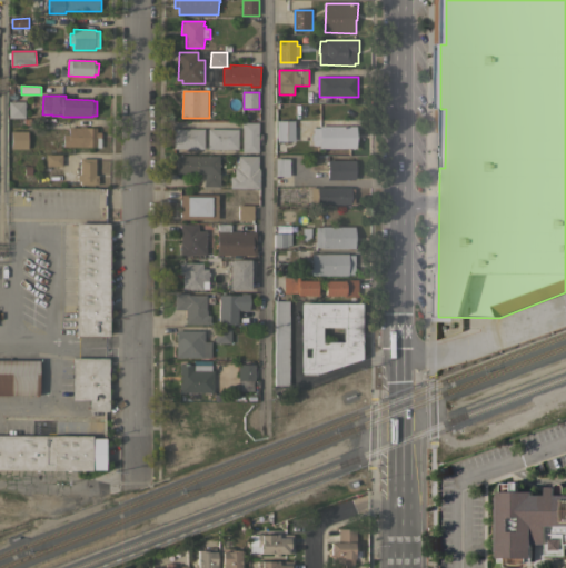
[(27,119),(10,118),(10,101),(27,102),(27,119)]
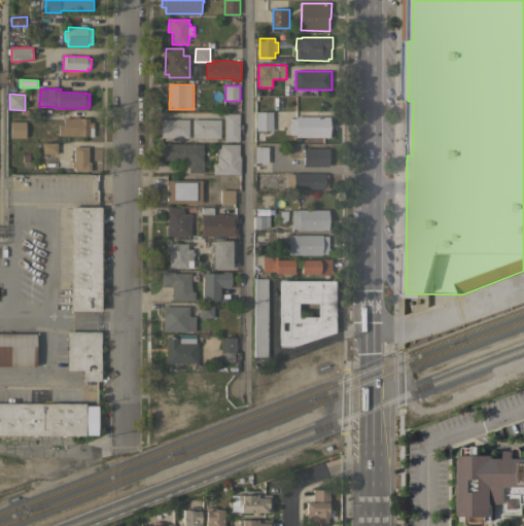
[(275,131),(258,132),(258,112),(275,112),(275,131)]
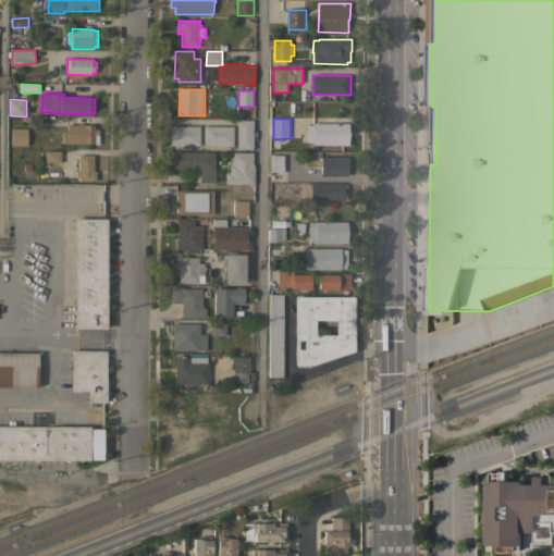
[(255,150),(238,150),(238,121),(255,121),(255,150)]
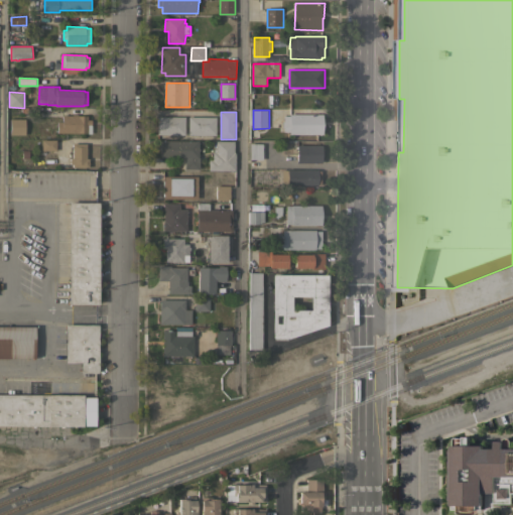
[(325,115),(325,135),(291,135),(291,132),(285,132),(285,128),(283,128),(283,122),(285,122),(285,117),(291,117),(291,115),(325,115)]
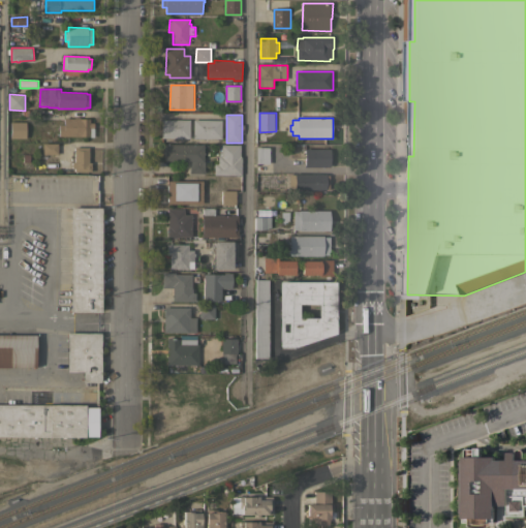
[(65,136),(65,120),(95,120),(95,137),(65,136)]
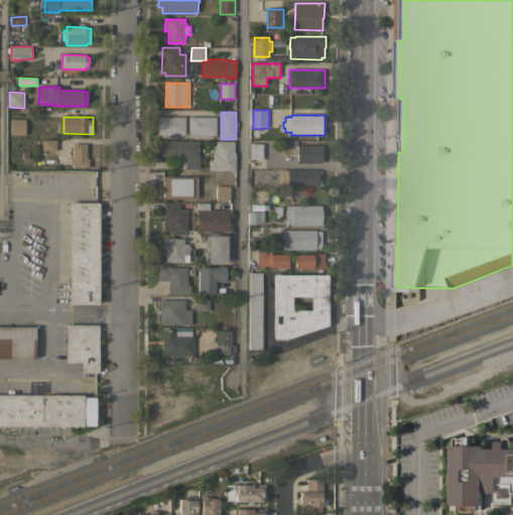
[(186,117),(186,135),(158,135),(159,117),(186,117)]
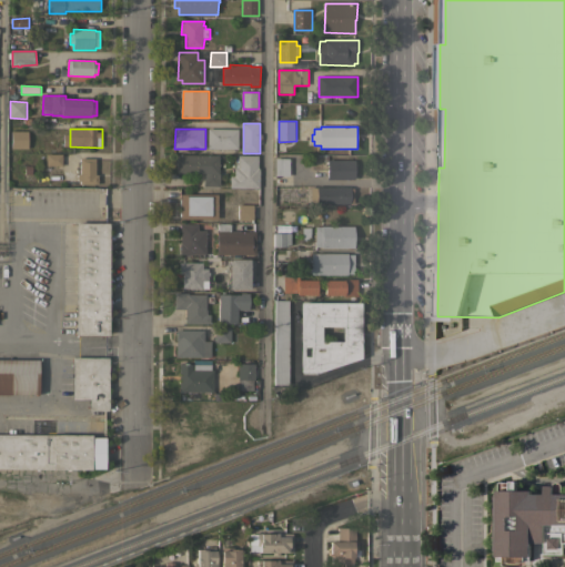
[(240,130),(240,150),(209,149),(210,129),(240,130)]
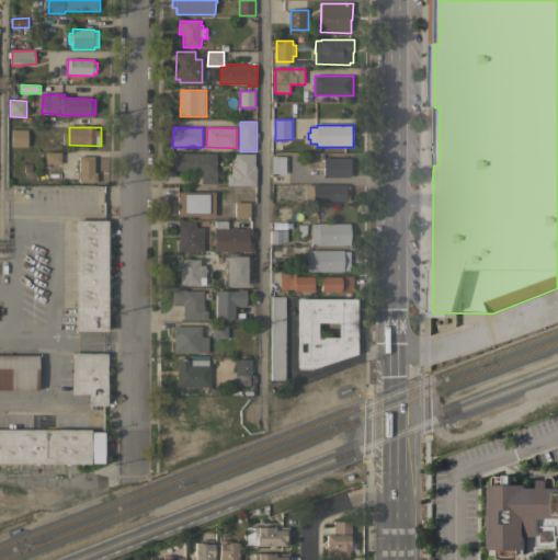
[(13,129),(29,129),(29,147),(12,147),(13,129)]
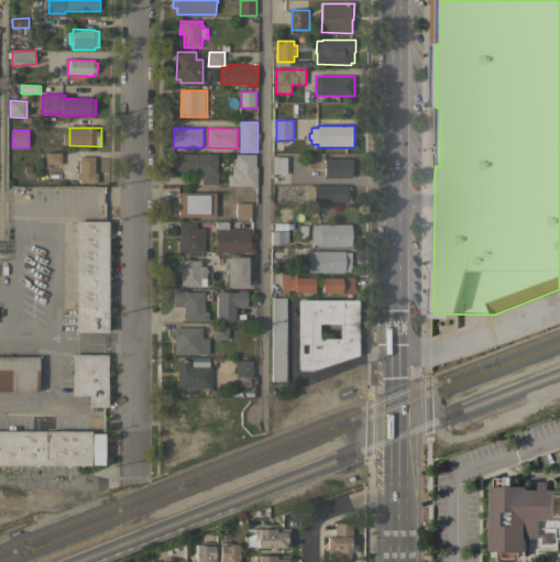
[(47,165),(47,153),(63,153),(63,165),(47,165)]
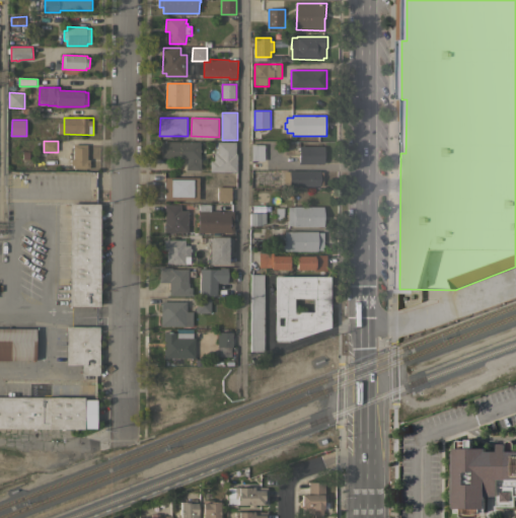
[(202,142),(202,156),(203,156),(203,171),(188,171),(188,159),(164,159),(164,142),(202,142)]
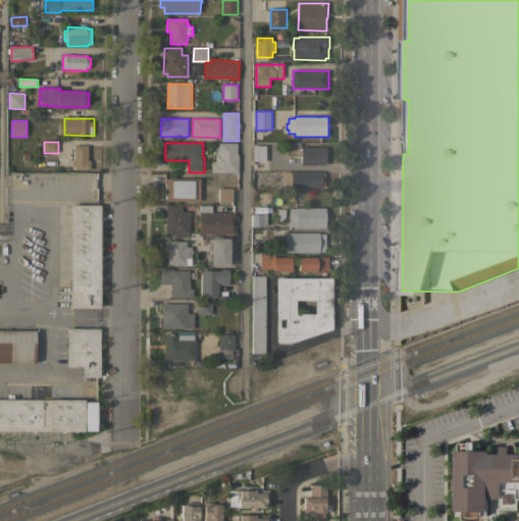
[(240,172),(238,172),(238,173),(212,172),(212,162),(216,162),(216,155),(219,155),(220,143),(239,144),(238,155),(240,155),(240,172)]
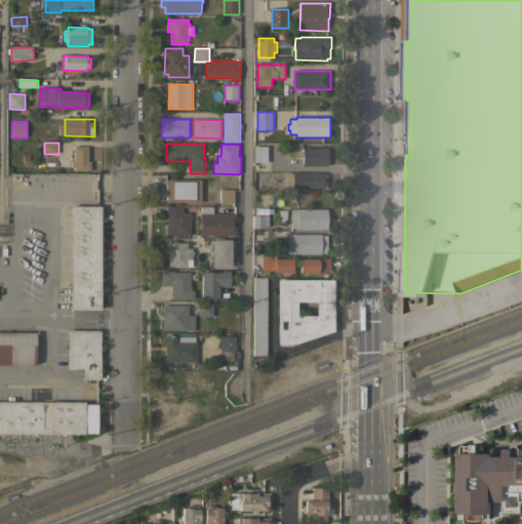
[(89,162),(92,162),(92,171),(75,171),(75,167),(73,167),(73,161),(75,161),(76,147),(90,147),(89,162)]
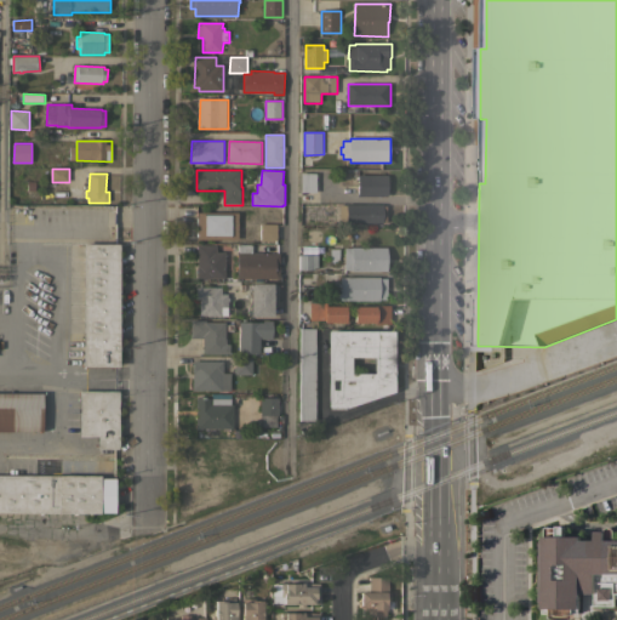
[(318,193),(303,193),(303,174),(318,174),(318,193)]
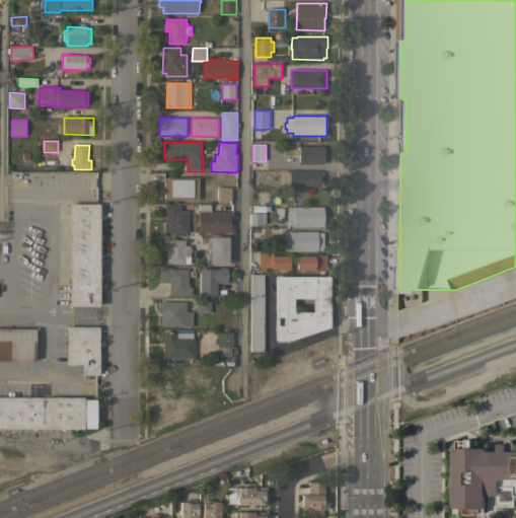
[(325,147),(325,164),(300,164),(300,146),(325,147)]
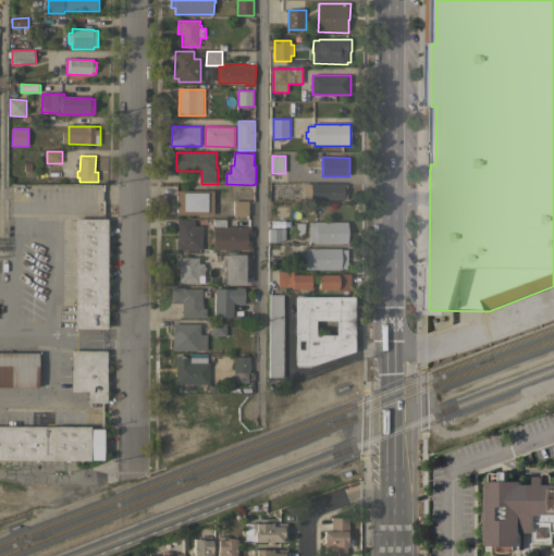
[(345,184),(345,186),(349,186),(349,199),(345,199),(345,200),(306,200),(306,184),(312,184),(345,184)]
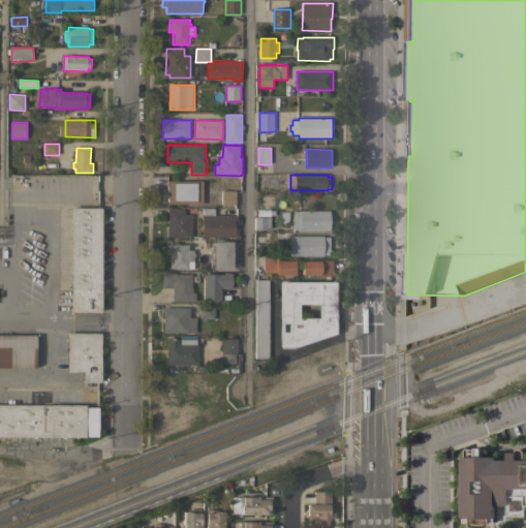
[(169,204),(169,181),(205,182),(205,205),(169,204)]
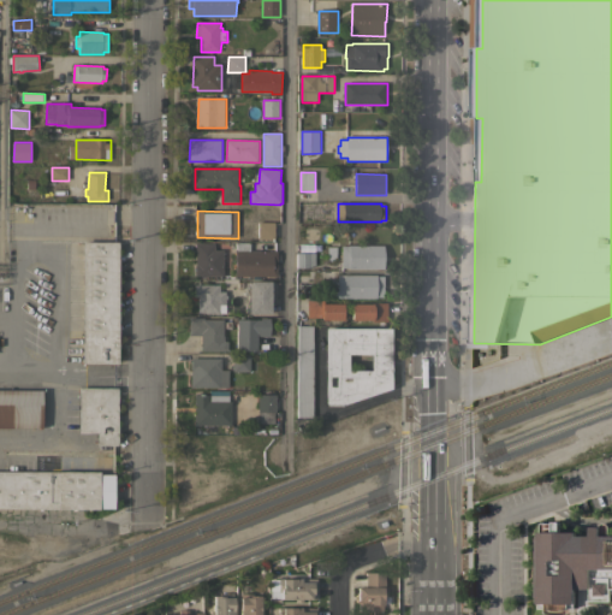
[(277,240),(266,238),(266,242),(260,242),(260,223),(277,223),(277,240)]
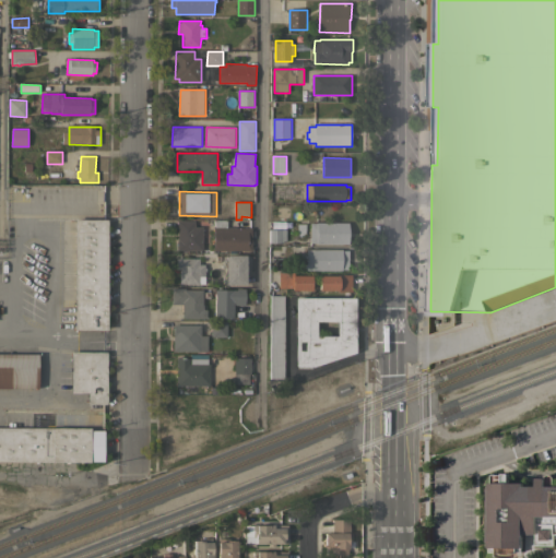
[(108,330),(75,330),(77,220),(109,220),(108,330)]
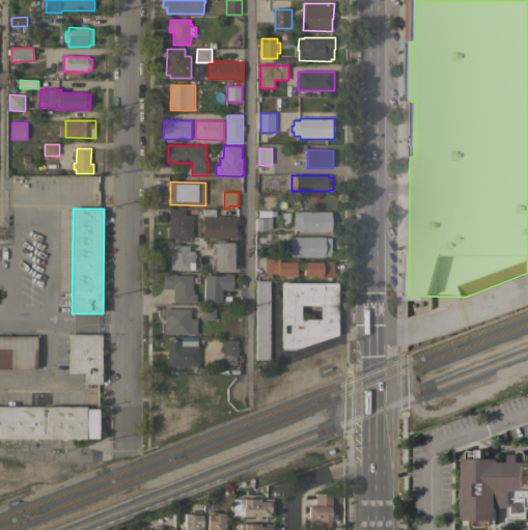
[(241,240),(232,239),(232,238),(215,236),(215,239),(204,239),(204,217),(205,217),(205,210),(217,210),(217,217),(241,217),(241,240)]
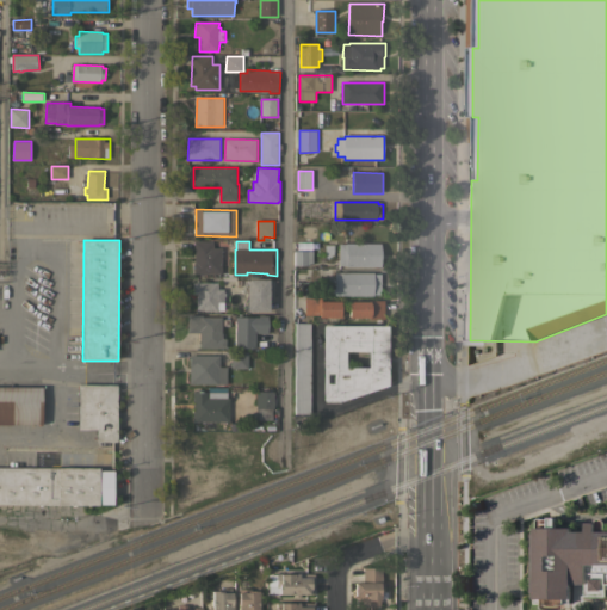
[(223,275),(196,275),(196,263),(196,252),(196,242),(215,242),(215,248),(223,248),(223,275)]
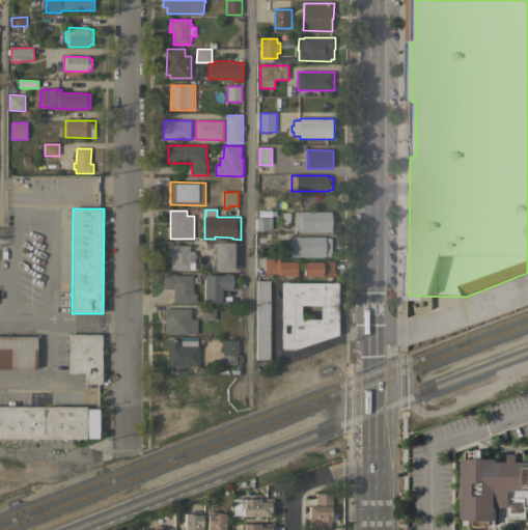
[(302,232),(302,231),(296,231),(296,213),(302,213),(302,212),(332,212),(332,232),(302,232)]
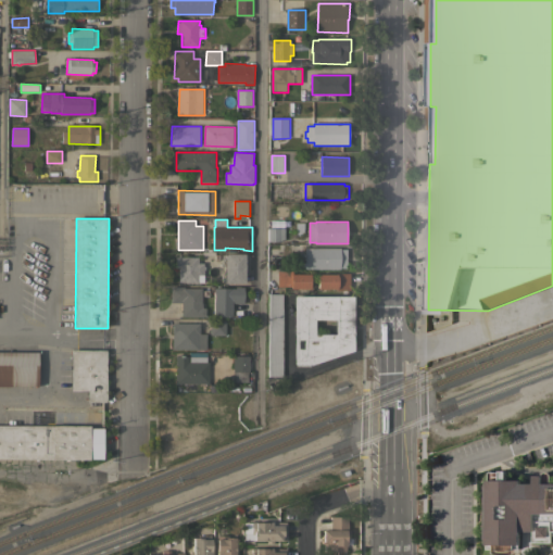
[(287,229),(287,240),(284,240),(284,241),(271,241),(271,229),(287,229)]
